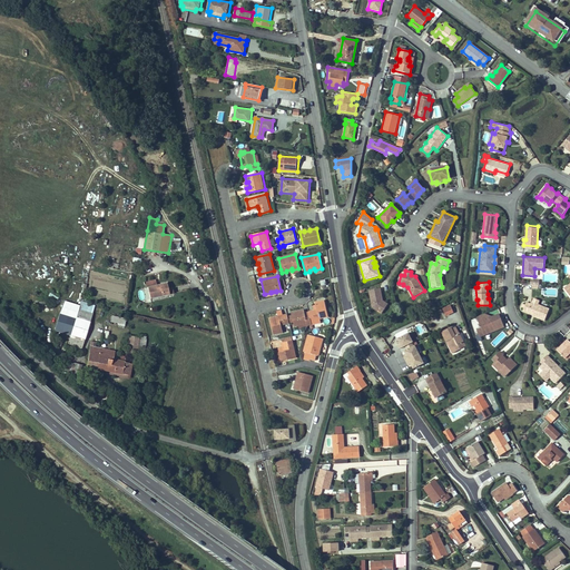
[(168,288),(167,283),(157,285),(148,287),(150,298),(169,294),(168,288)]
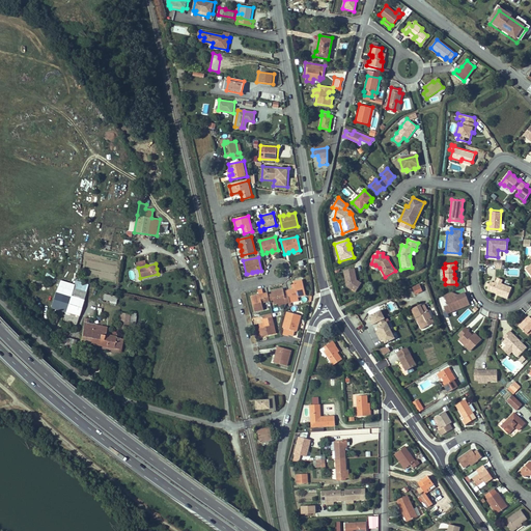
[(355,282),(353,270),(342,272),(345,288),(354,294),(359,286),(356,284),(355,282)]
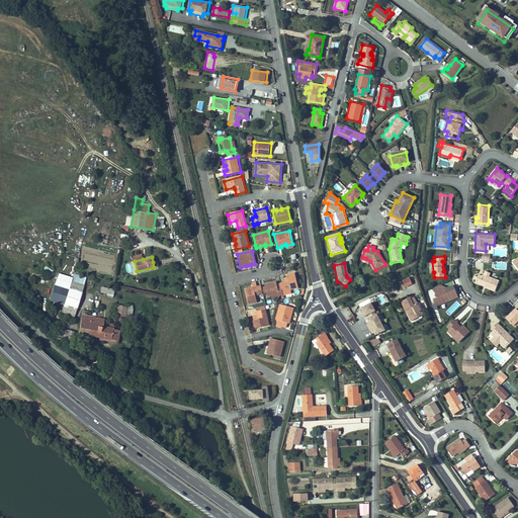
[(69,290),(72,281),(73,277),(59,273),(55,285),(69,290)]
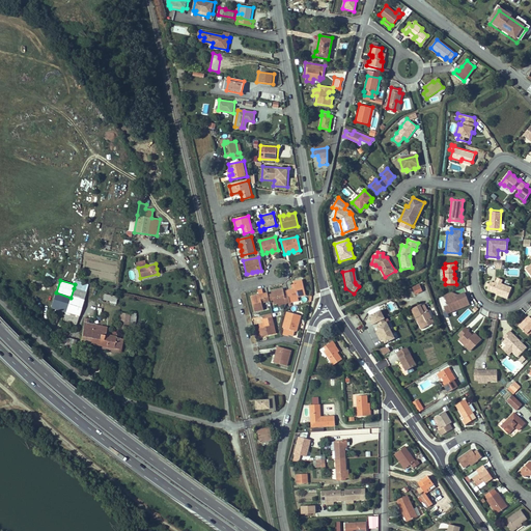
[(306,296),(302,280),(294,282),(296,288),(287,290),(288,296),(290,302),(295,301),(294,299),(298,298),(306,296)]
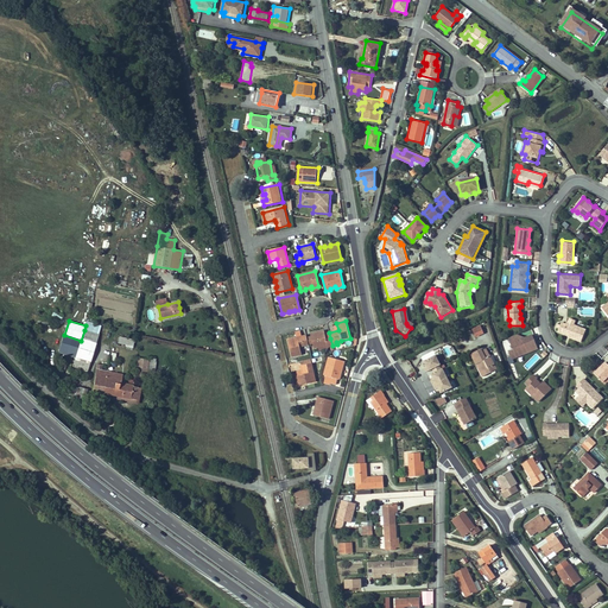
[(570,339),(581,343),(587,329),(574,324),(568,322),(567,323),(562,322),(557,333),(567,335),(570,339)]
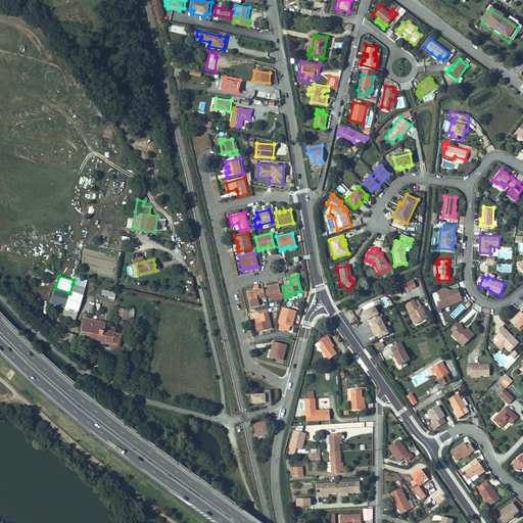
[(410,289),(416,286),(414,281),(407,284),(410,289)]
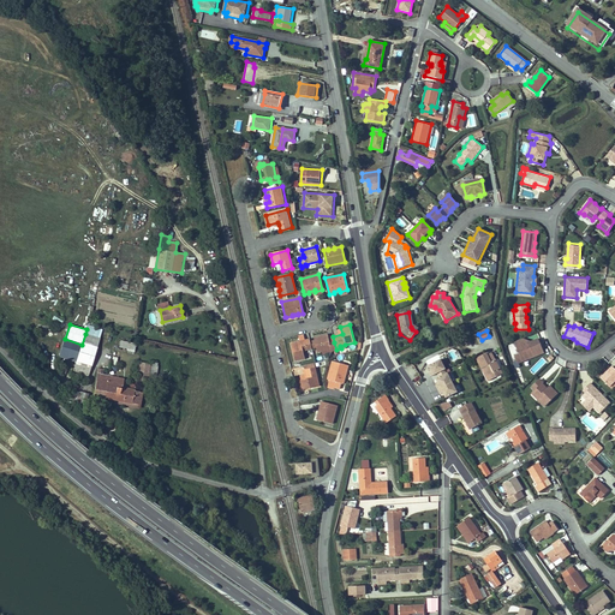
[(91,365),(100,338),(85,334),(82,345),(77,362),(91,365)]
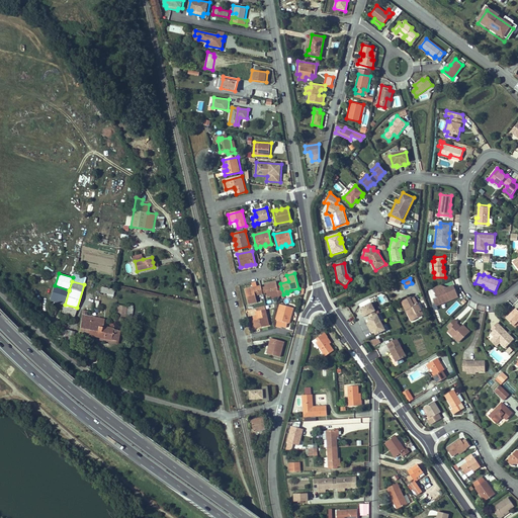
[(283,294),(281,288),(278,289),(276,282),(265,285),(265,287),(266,291),(267,296),(271,295),(279,294),(279,296),(283,294)]
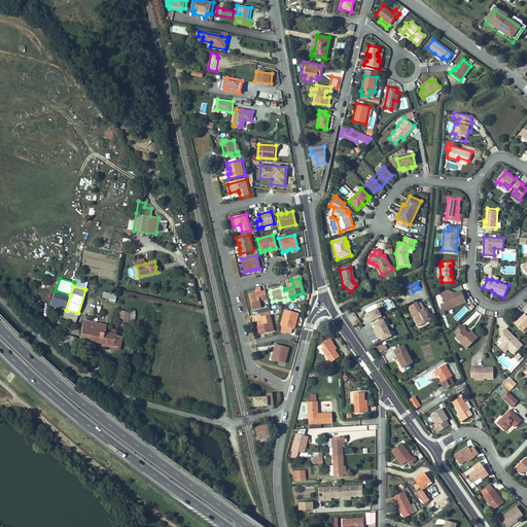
[(465,301),(461,289),(450,293),(448,289),(441,292),(445,302),(447,309),(465,301)]
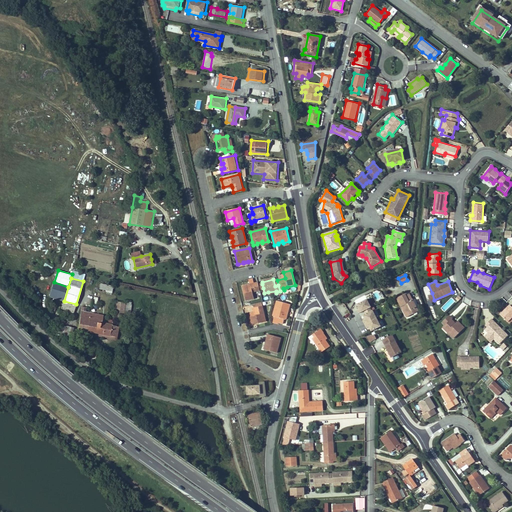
[(64,301),(68,287),(54,282),(49,297),(64,301)]
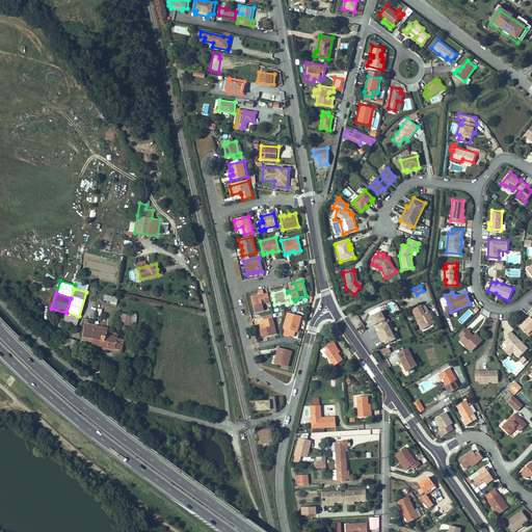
[(270,301),(269,300),(269,296),(268,293),(251,297),(256,312),(264,310),(263,303),(270,301)]
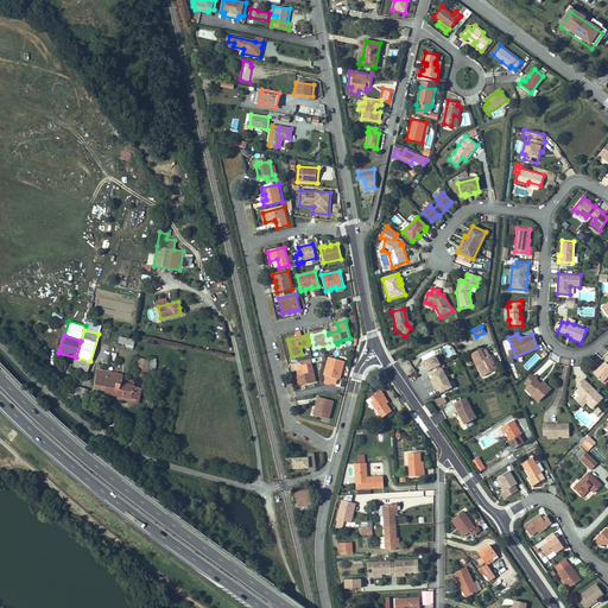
[(498,369),(491,355),(489,355),(486,349),(482,350),(481,349),(472,354),(476,365),(480,363),(486,375),(498,369)]
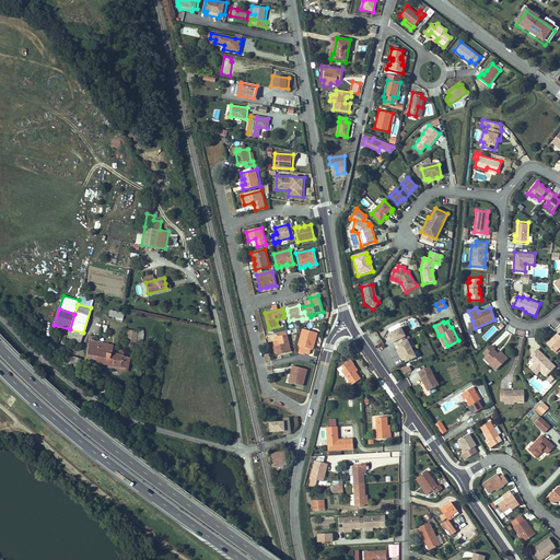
[(387,334),(404,363),(417,356),(400,326),(387,334)]
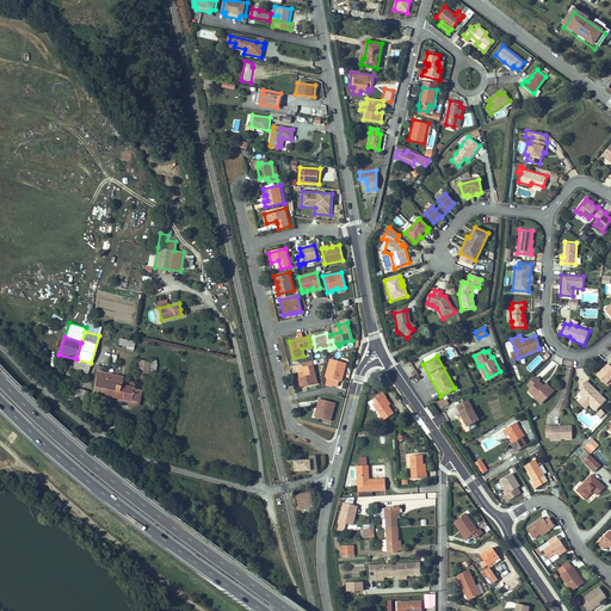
[(87,375),(91,363),(76,359),(73,370),(79,371),(76,381),(81,382),(85,374),(87,375)]
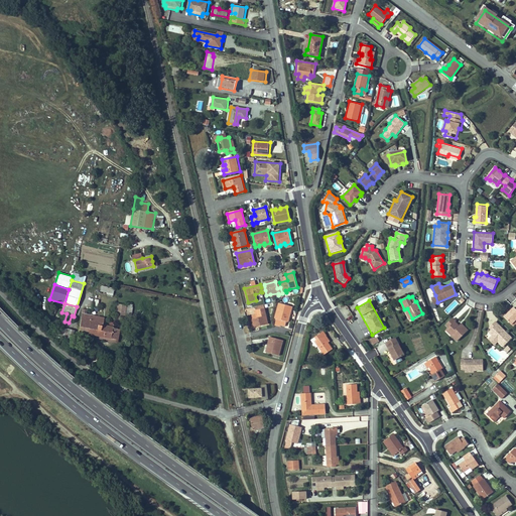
[(130,321),(131,313),(125,312),(126,304),(117,303),(116,319),(130,321)]
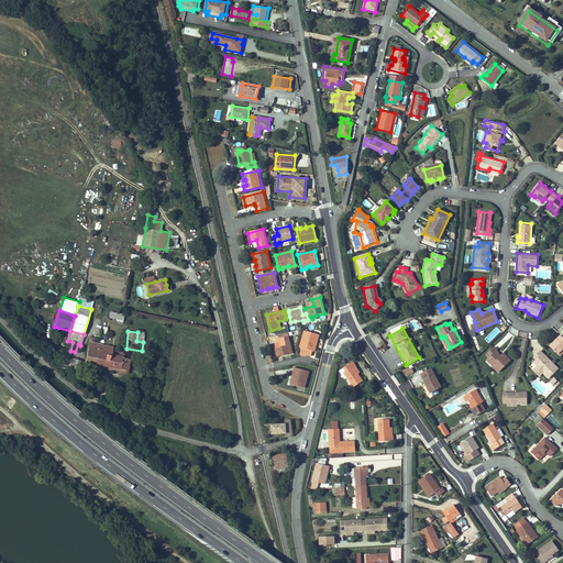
[(315,346),(316,341),(318,341),(319,334),(305,331),(300,348),(302,348),(307,350),(312,351),(315,351),(316,346),(315,346)]
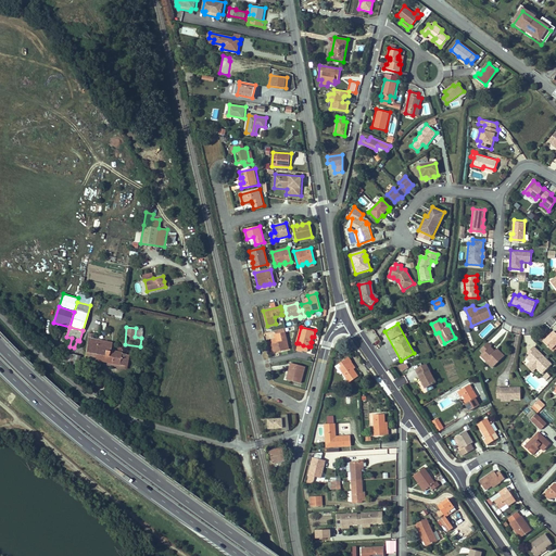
[(553,330),(542,341),(554,353),(555,350),(555,330),(555,332),(553,330)]
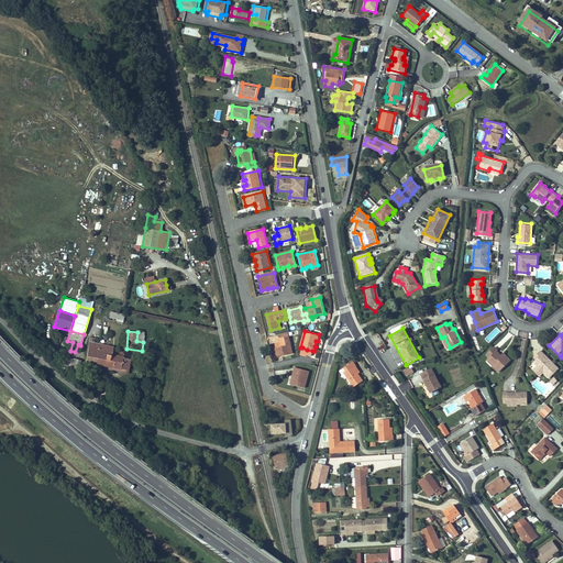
[(293,353),(288,337),(279,339),(280,344),(282,346),(274,349),(276,357),(293,353)]
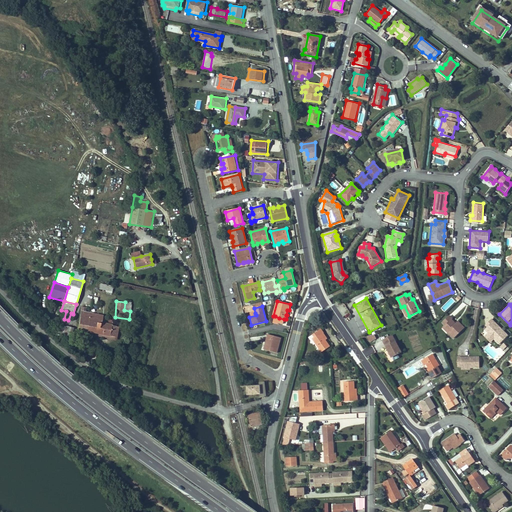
[(88,331),(91,313),(81,312),(78,329),(88,331)]
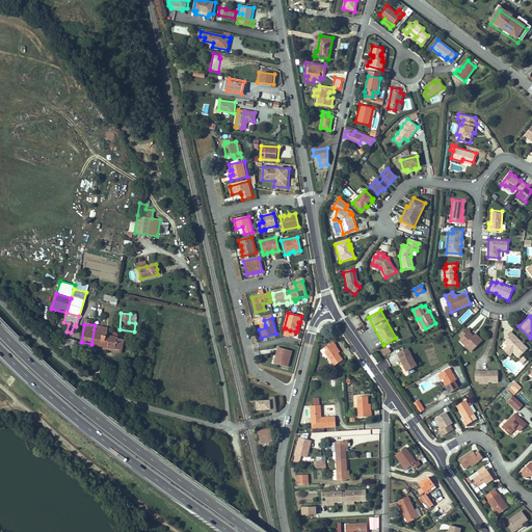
[(110,337),(106,336),(107,327),(95,325),(91,344),(108,347),(110,337)]
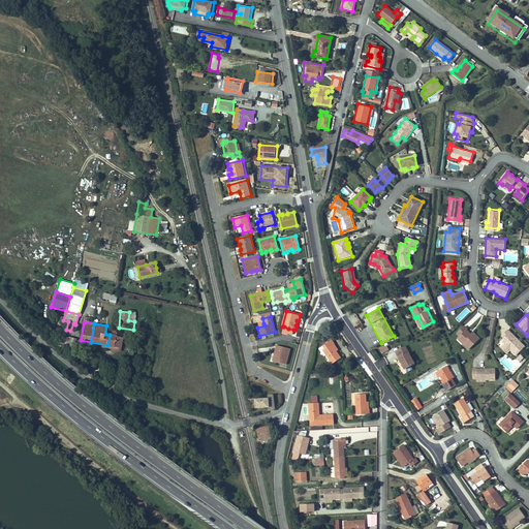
[(468,328),(465,324),(458,332),(461,334),(460,335),(467,342),(465,343),(470,347),(480,336),(474,330),(471,334),(469,332),(470,331),(467,328),(468,328)]
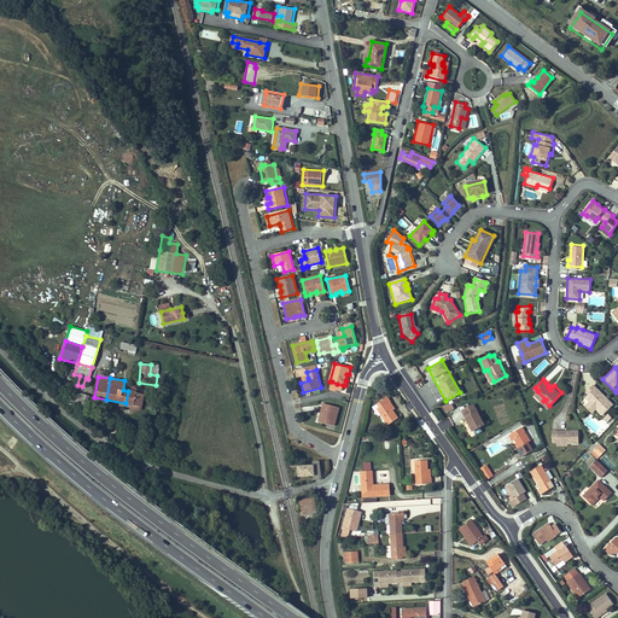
[(613,404),(593,384),(588,389),(590,391),(588,395),(584,397),(589,402),(587,403),(594,410),(596,408),(602,415),(613,404)]
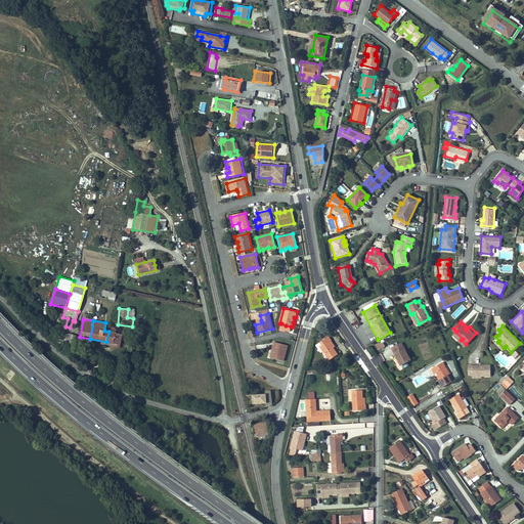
[(120,345),(121,334),(116,333),(116,329),(111,328),(110,332),(108,332),(106,342),(120,345)]
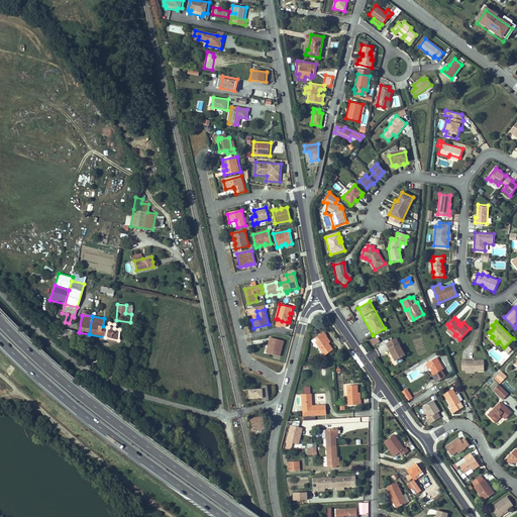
[(73,343),(75,335),(73,335),(74,331),(68,329),(65,329),(64,333),(63,338),(66,339),(65,341),(73,343)]
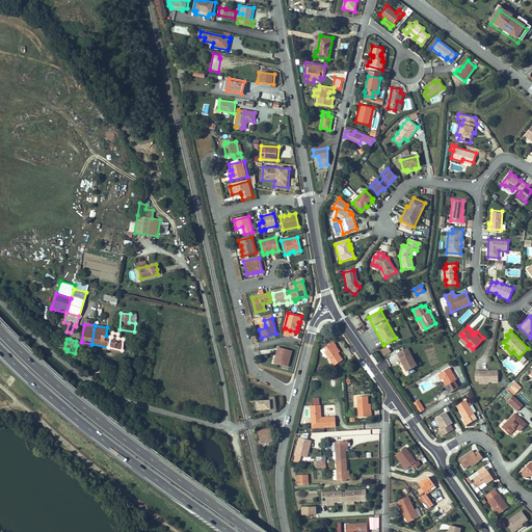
[(343,361),(338,353),(335,347),(336,346),(337,346),(334,342),(326,347),(328,349),(326,350),(324,351),(335,366),(343,361)]
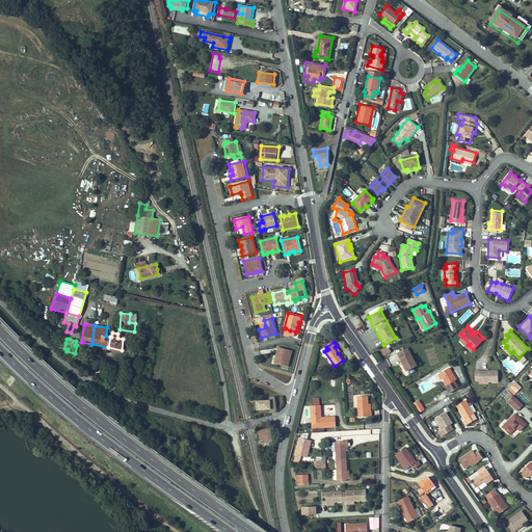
[(288,367),(292,351),(278,347),(276,352),(278,352),(276,357),(275,356),(274,363),(288,367)]
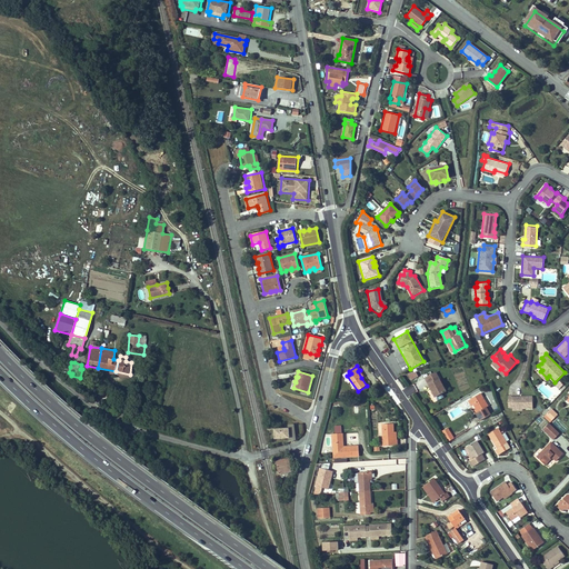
[(435,371),(425,378),(435,397),(445,390),(435,371)]
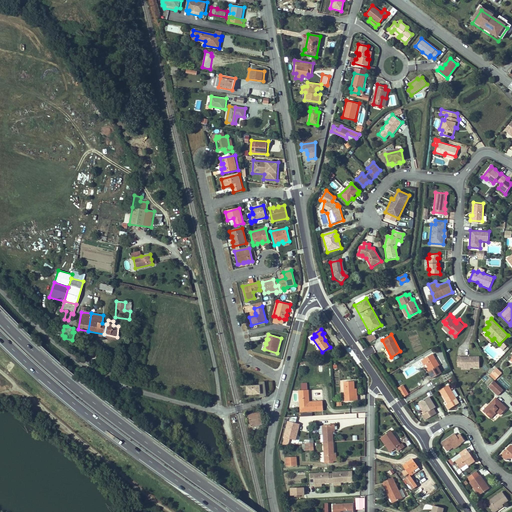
[(492,340),(486,334),(484,336),(490,342),(492,340)]
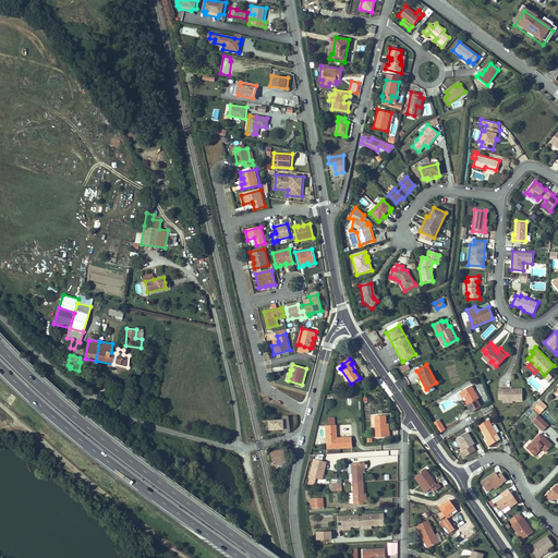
[(538,371),(535,374),(541,379),(544,376),(538,371)]
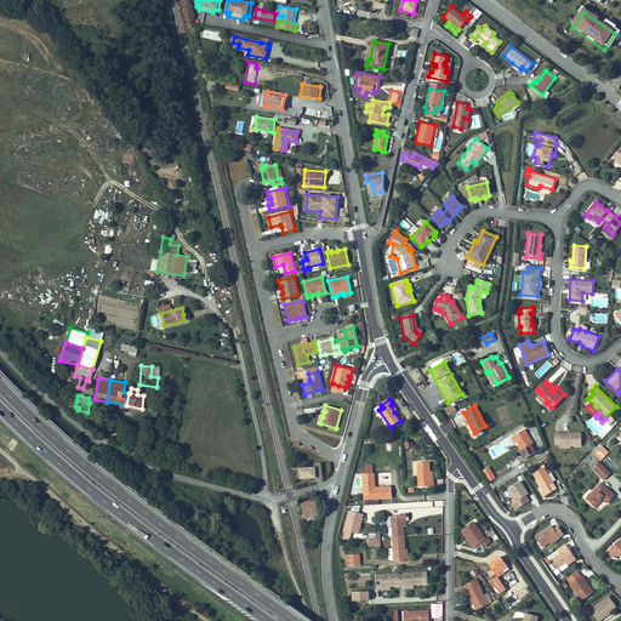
[(525,429),(513,436),(517,440),(528,434),(525,429)]
